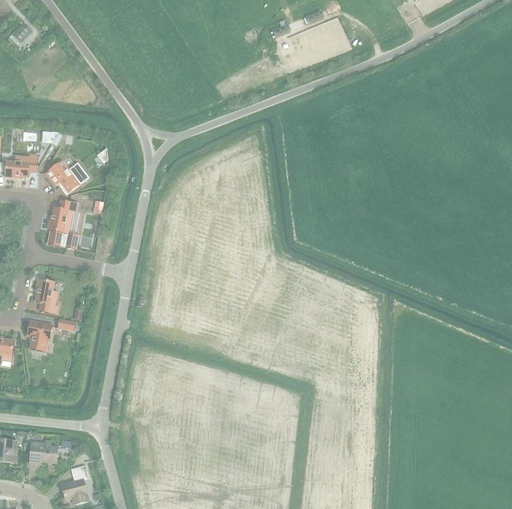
[(306,15),(308,21),(323,15),(320,9),(306,15)]
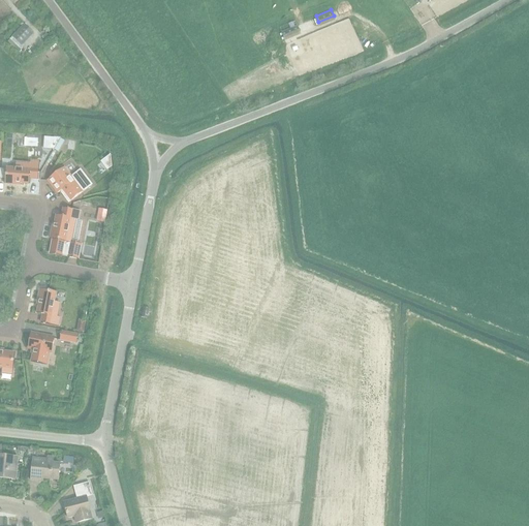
[(24,22),(12,34),(22,42),(33,31),(24,22)]
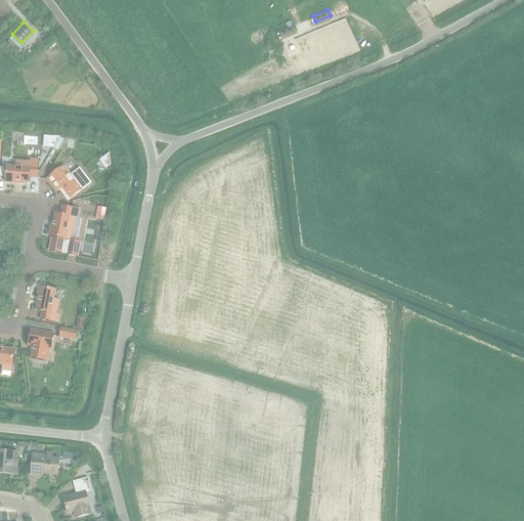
[(278,30),(281,36),(297,30),(294,24),(278,30)]
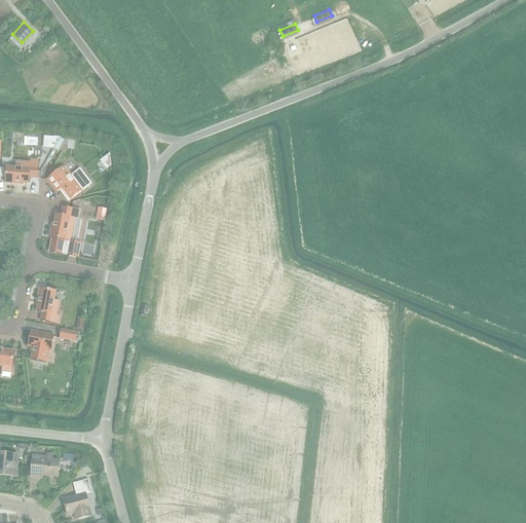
[(6,164),(5,181),(21,182),(22,180),(29,181),(30,175),(38,176),(39,158),(30,157),(30,160),(15,159),(15,165),(6,164)]
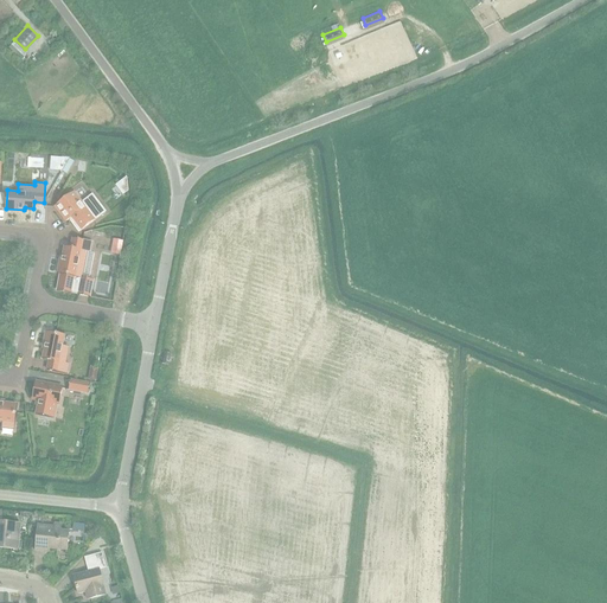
[(74,190),(55,204),(65,218),(71,215),(81,228),(106,209),(91,192),(82,199),(74,190)]
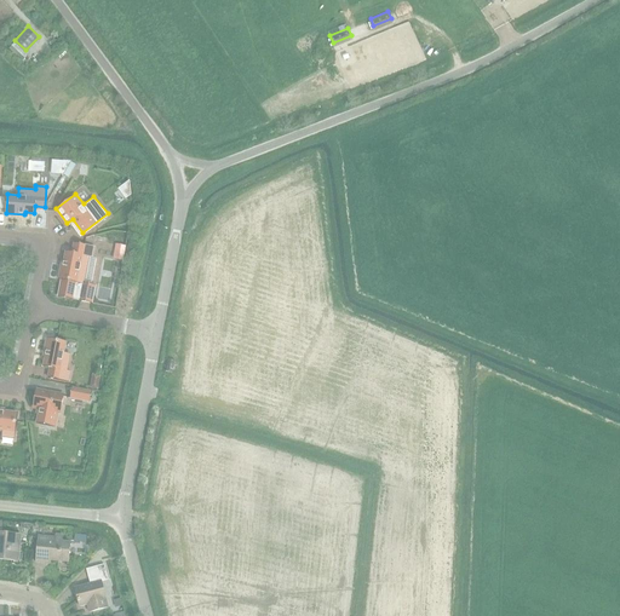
[(62,258),(58,276),(62,277),(58,294),(73,297),(80,298),(91,300),(95,283),(84,281),(89,254),(92,255),(95,245),(74,241),(72,251),(65,249),(64,258),(62,258)]
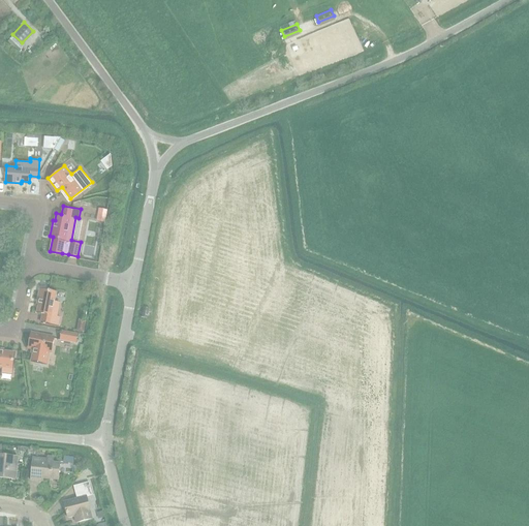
[(42,312),(40,320),(58,323),(60,315),(57,314),(60,301),(54,300),(56,290),(40,287),(37,303),(38,303),(37,311),(42,312)]
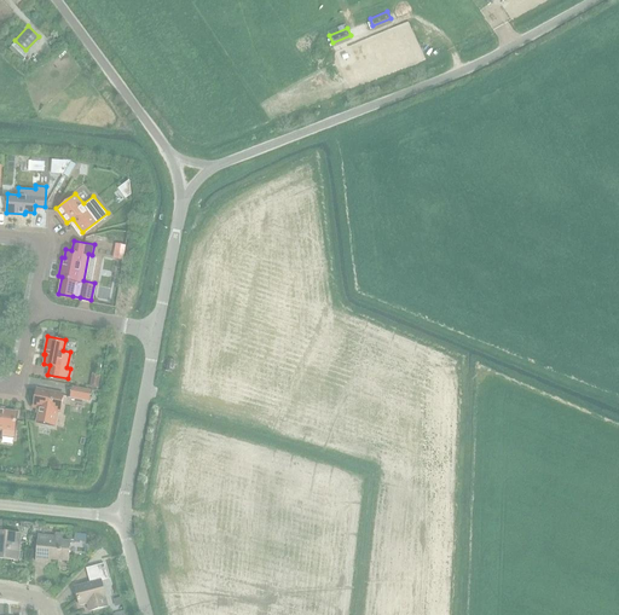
[(90,399),(91,388),(73,384),(70,395),(90,399)]
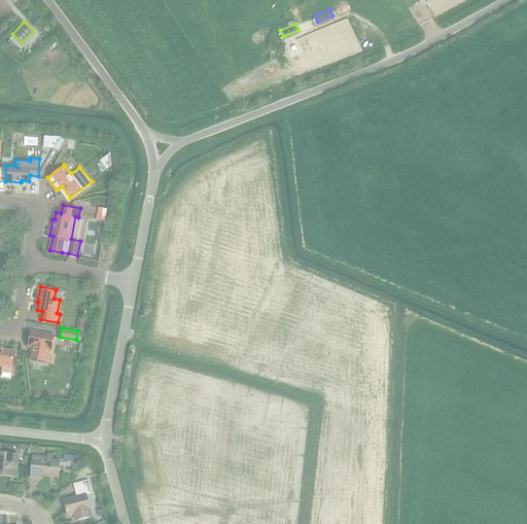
[(31,329),(29,344),(33,345),(31,357),(45,360),(48,348),(50,349),(54,334),(31,329)]
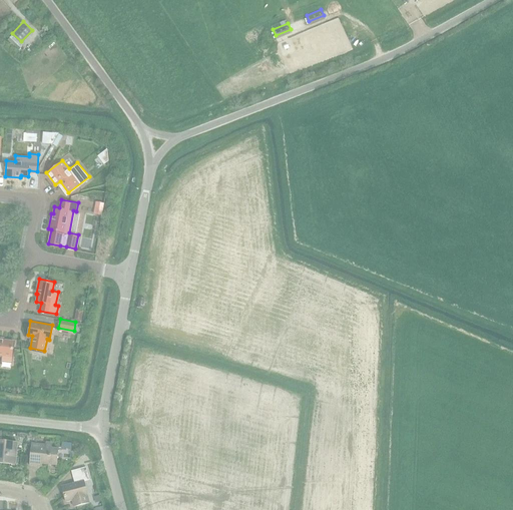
[(0,354),(2,355),(2,360),(11,361),(14,340),(3,339),(4,337),(0,336),(0,354)]
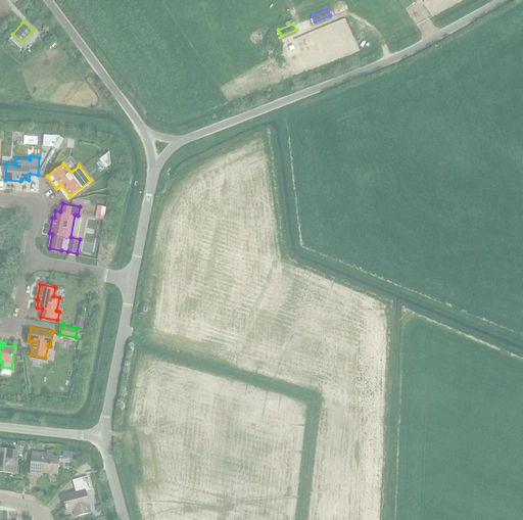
[(0,466),(14,468),(16,451),(0,448),(0,466)]
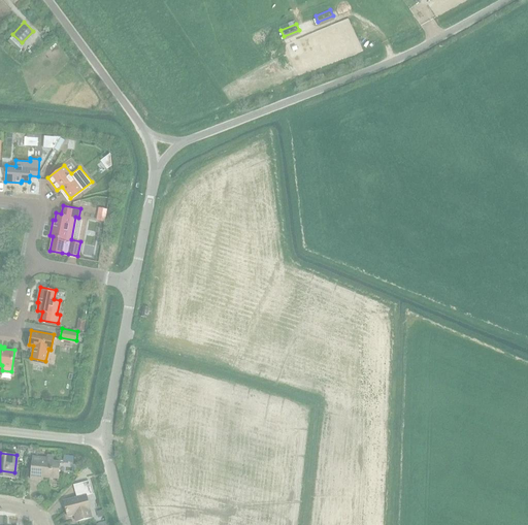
[(47,453),(47,456),(32,455),(31,477),(38,478),(38,474),(58,477),(59,460),(53,460),(54,454),(47,453)]
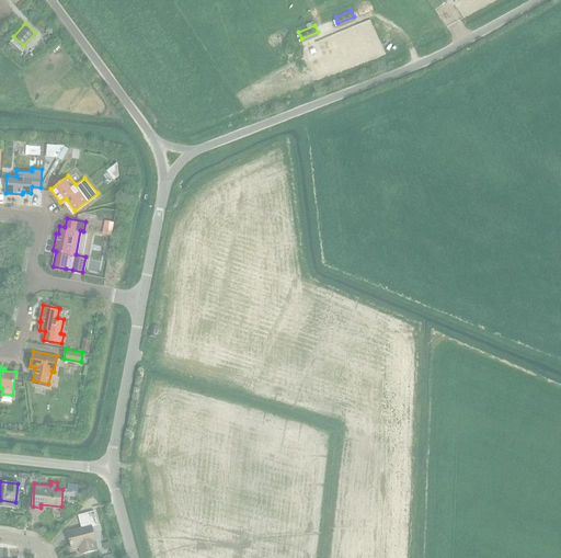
[(91,524),(98,523),(94,509),(78,513),(81,526),(67,530),(71,547),(78,545),(80,551),(98,547),(91,524)]
